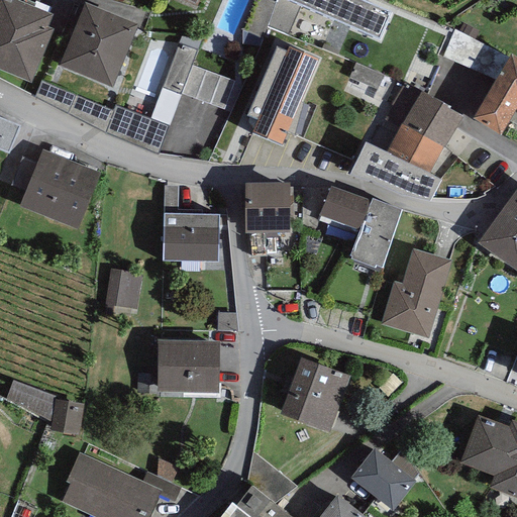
[(52,11),(24,0),(0,0),(0,67),(30,80),(53,27),(46,25),(52,11)]
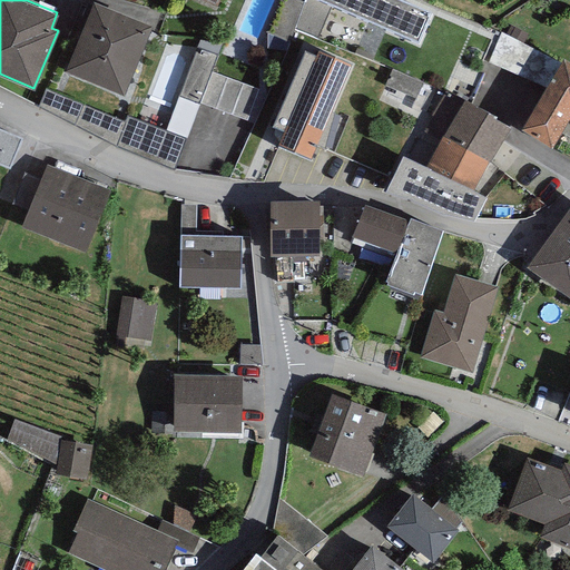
[(153,23),(94,0),(92,0),(65,69),(124,94),(153,23)]
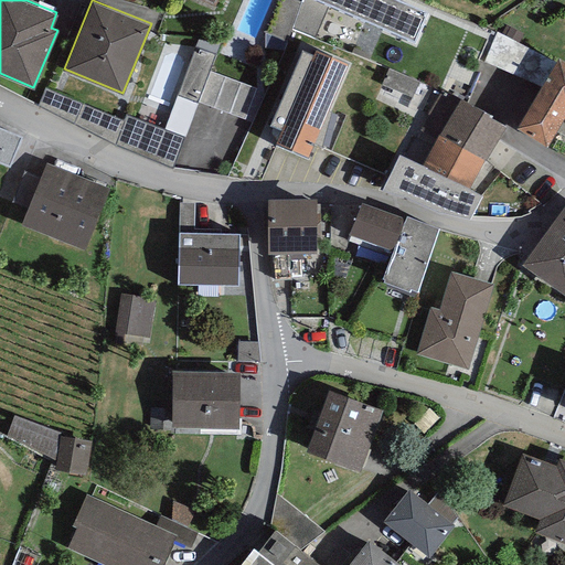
[(322,0),(414,39),(428,9),(406,0),(322,0)]
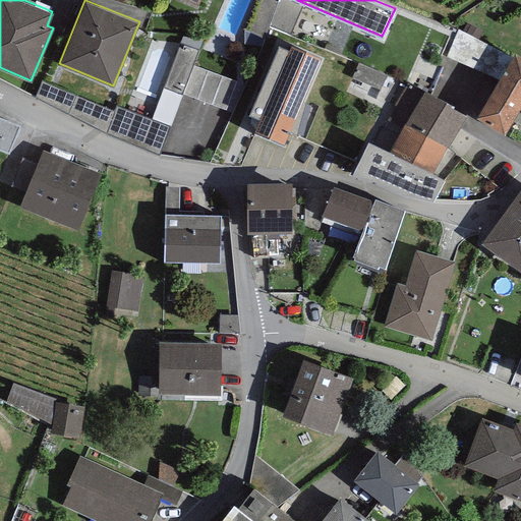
[(511,57),(458,29),(446,56),(499,79),(511,57)]
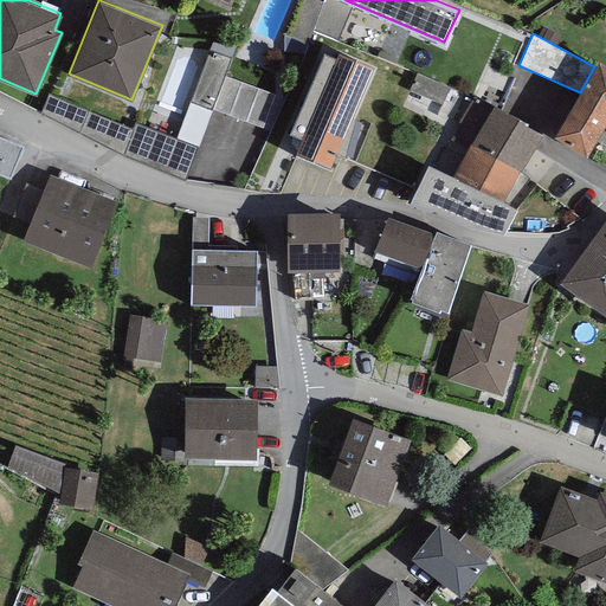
[(231,58),(210,51),(191,101),(212,109),(225,76),(231,58)]
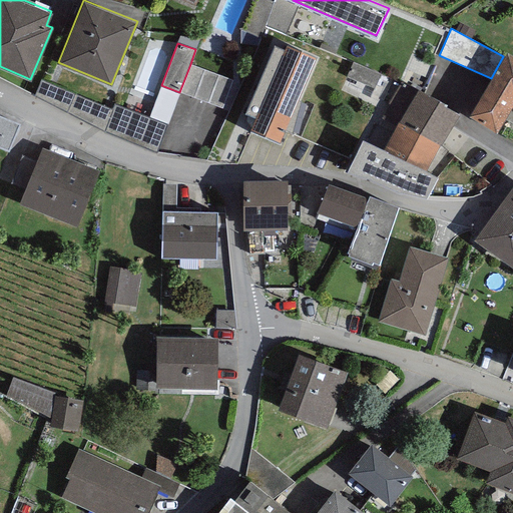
[(316,55),(286,43),(284,48),(275,44),(245,112),(254,116),(249,129),(280,141),(285,128),(298,98),(316,55)]
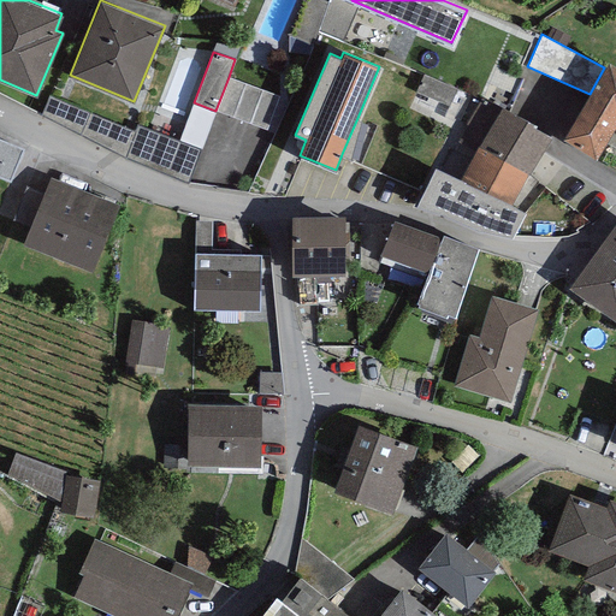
[(615,65),(609,60),(604,67),(590,94),(564,137),(597,158),(615,125),(615,65)]
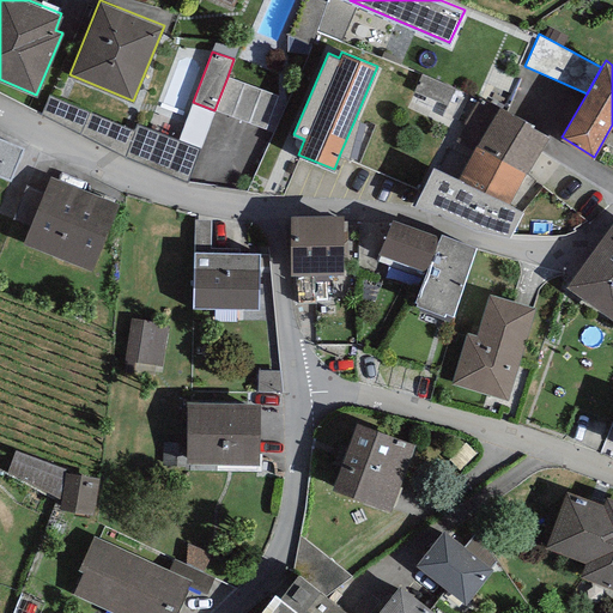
[(455,86),(422,72),(414,91),(448,105),(455,86)]
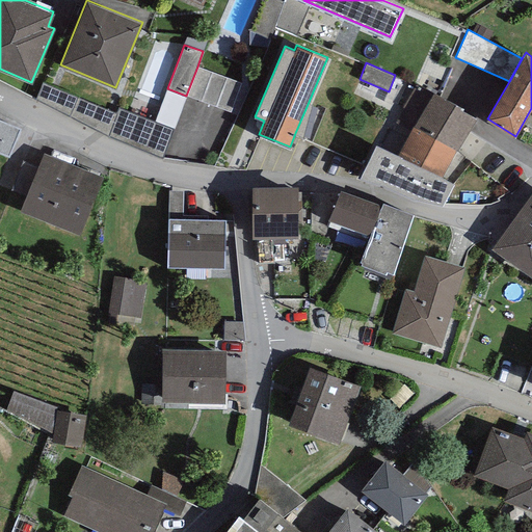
[(241,83),(197,67),(186,96),(230,111),(241,83)]
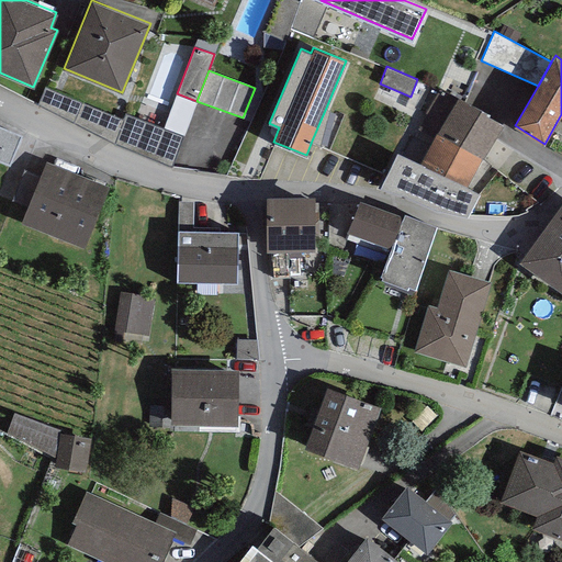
[(416,130),(433,138),(436,132),(483,157),(503,122),(439,88),(416,130)]
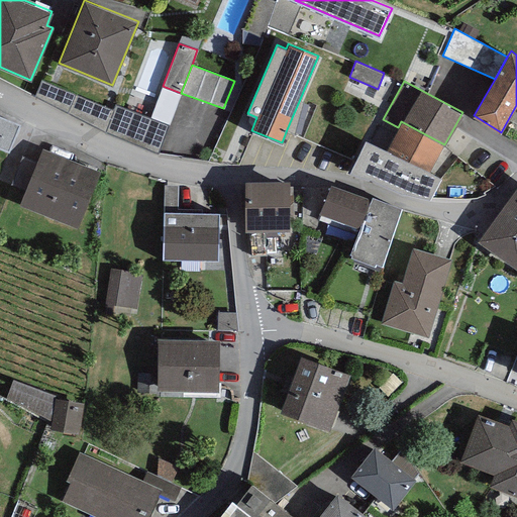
[(181,93),(163,86),(150,118),(169,125),(181,93)]
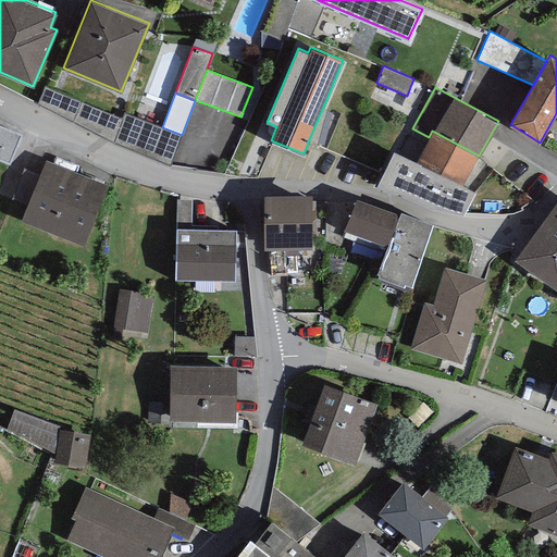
[(122,120),(79,101),(72,122),(113,141),(122,120)]
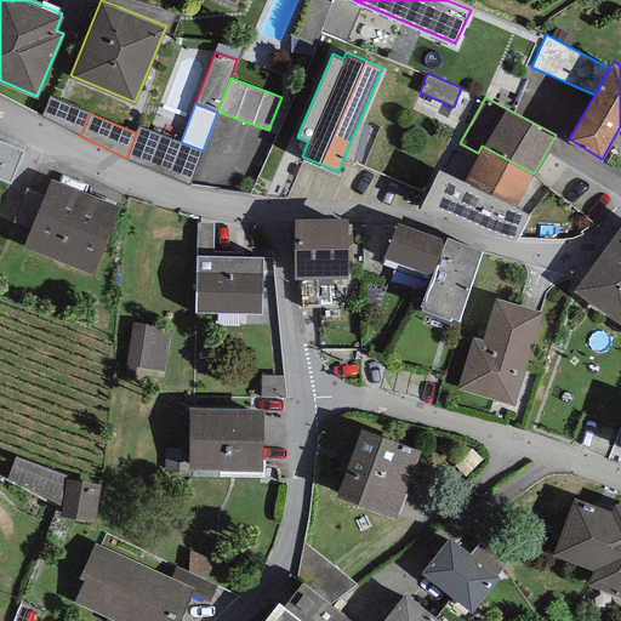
[(364,120),(360,119),(345,155),(353,158),(364,120)]
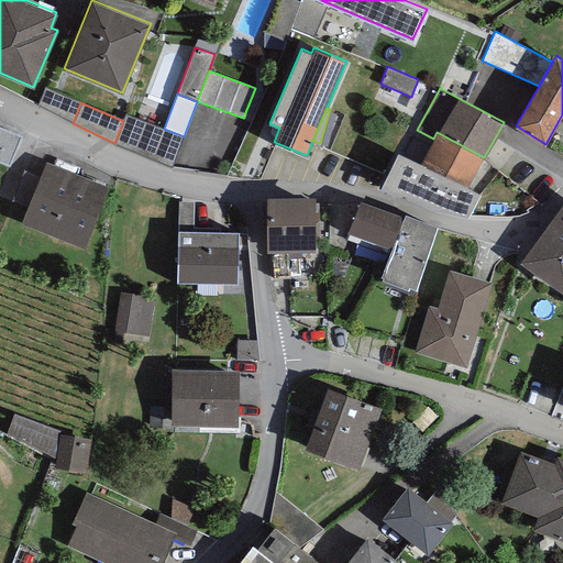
[(125,116),(123,121),(114,143),(172,167),(184,136),(164,129),(125,116)]
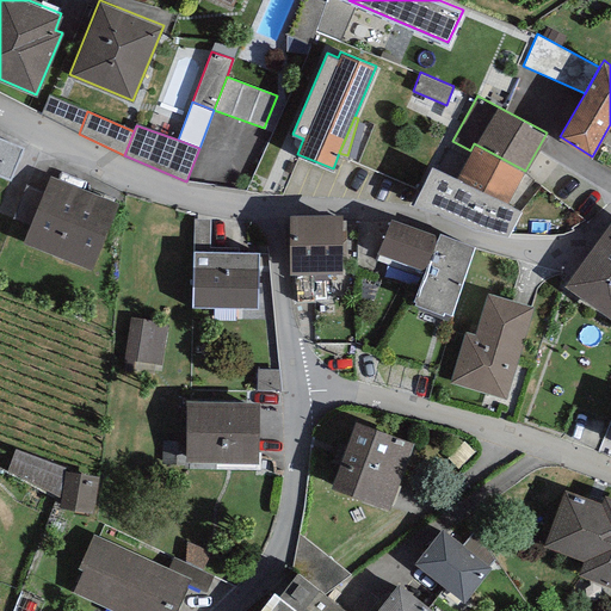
[(0,134),(0,172),(10,177),(23,143),(0,134)]
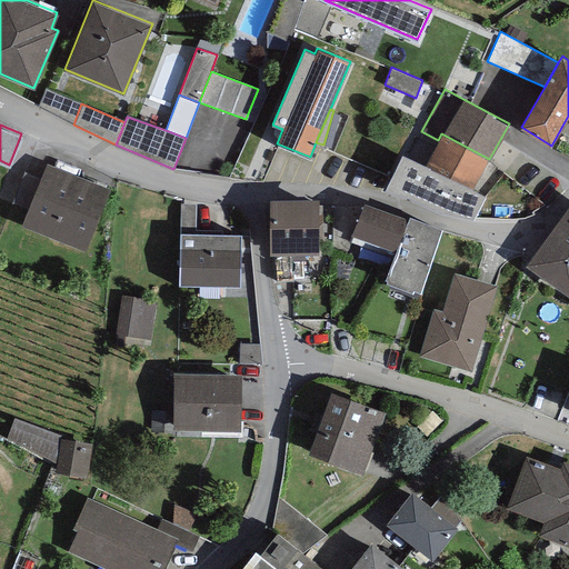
[(472,188),(489,159),(441,133),(438,140),(426,163),(472,188)]
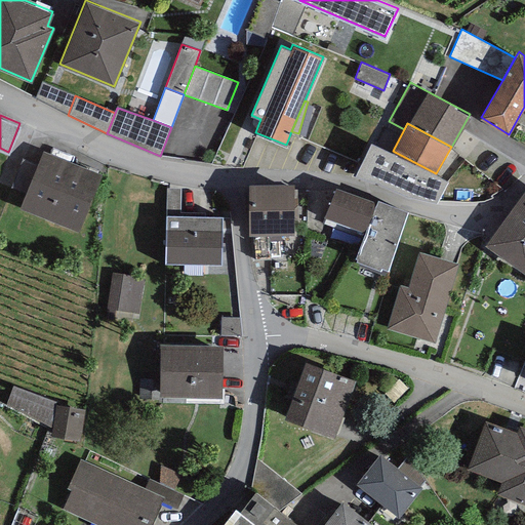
[(370,142),(355,173),(408,195),(437,201),(448,178),(436,173),(393,151),(370,142)]
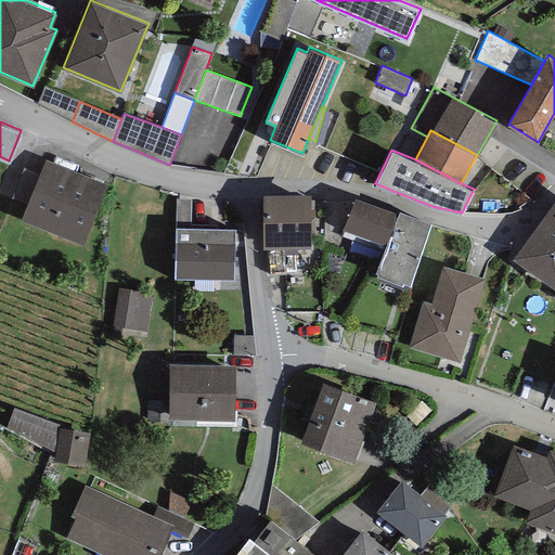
[(107,184),(46,159),(39,173),(26,205),(21,220),(82,245),(107,184)]
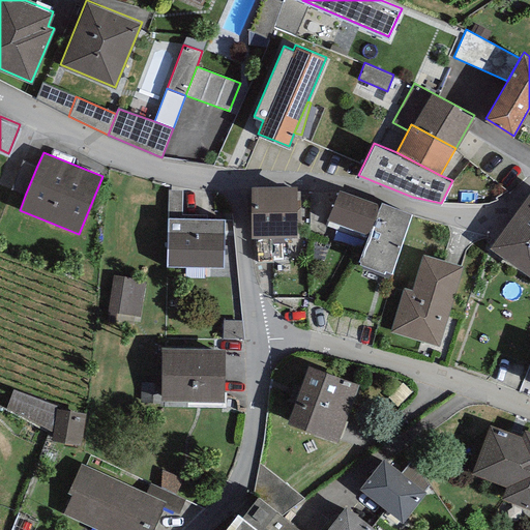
[(25,196),(37,166),(23,159),(10,189),(24,195),(25,196)]
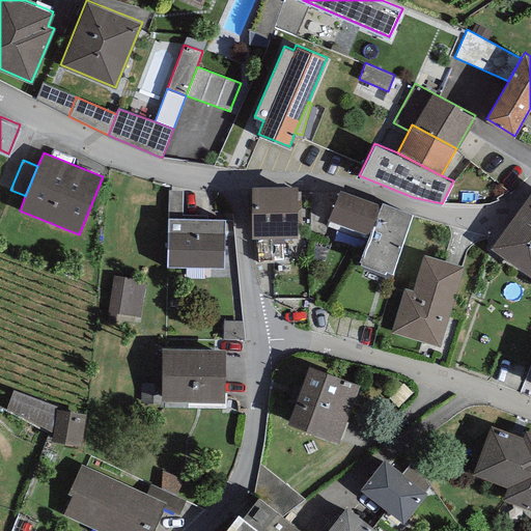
[(297,235),(297,185),(251,186),(251,236),(255,236),(270,235),(297,235)]
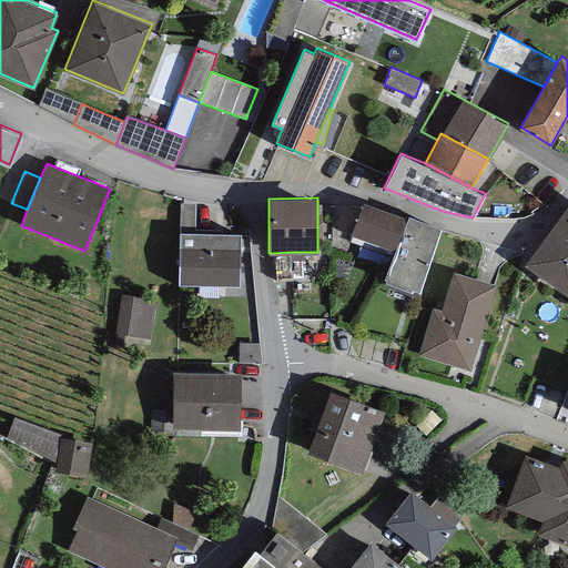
[(395,250),(407,217),(364,202),(352,233),(395,250)]
